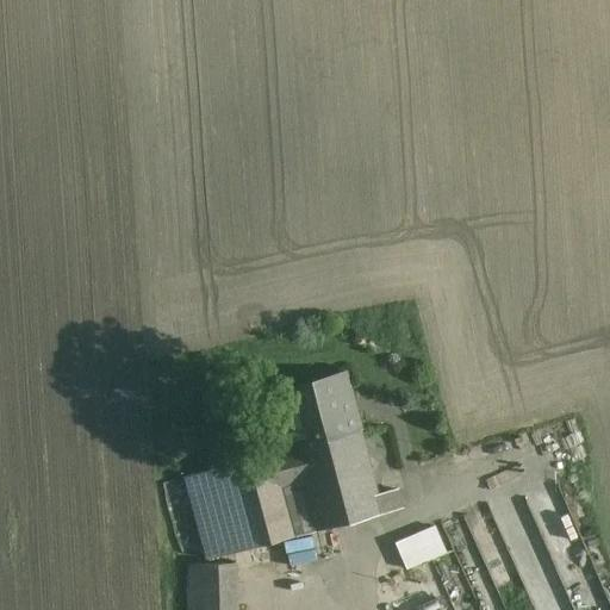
[(343,375),(279,393),(294,450),(359,434),(343,375)]
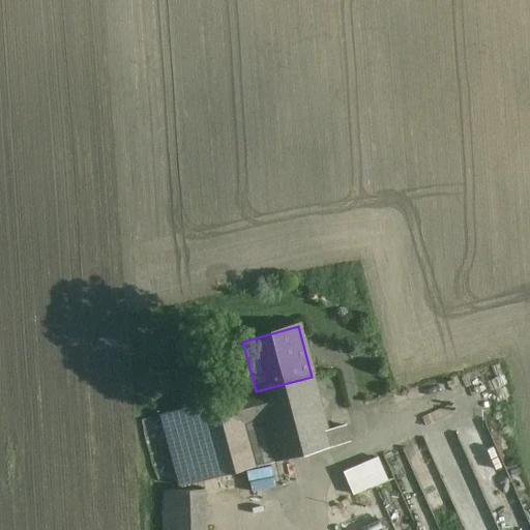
[(235,395),(196,406),(215,477),(350,442),(346,425),(326,431),(312,377),(256,391),(236,396),(235,395)]
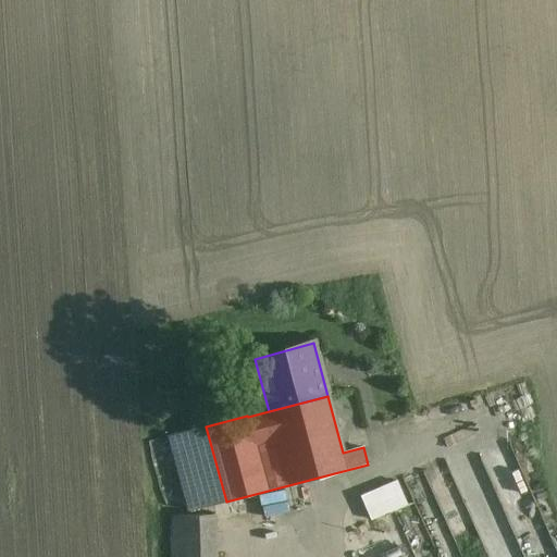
[(206,426),(169,436),(188,511),(226,502),(206,426)]
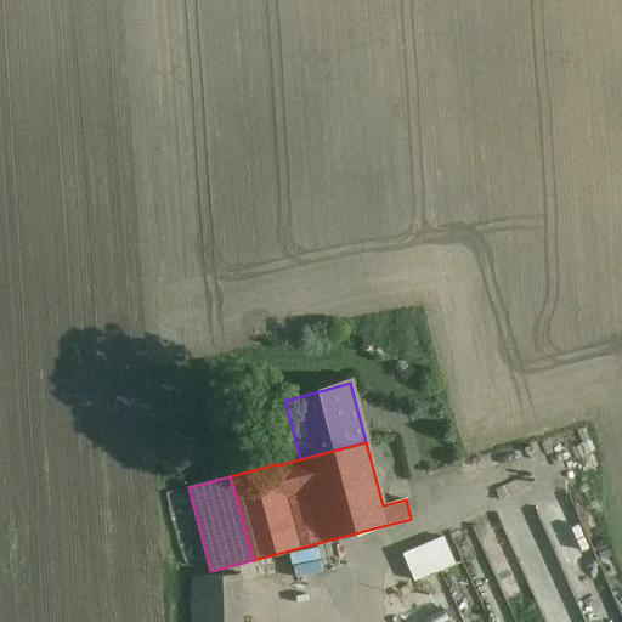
[(621,621),(621,610),(578,505),(580,524),(589,546),(576,552),(571,541),(554,547),(538,507),(520,509),(504,516),(505,525),(525,572),(526,582),(542,581),(546,604),(552,621),(565,621),(582,616),(582,615),(584,621),(621,621)]
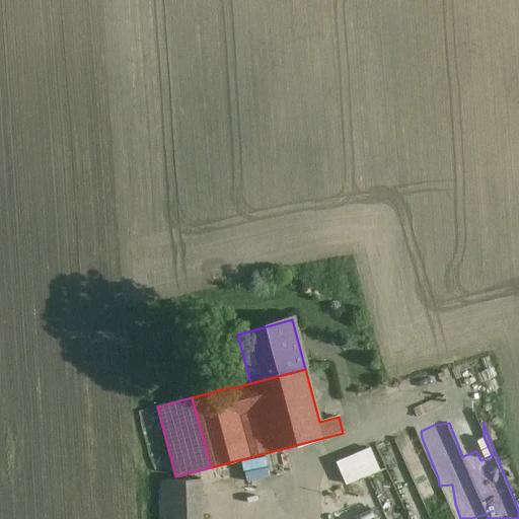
[(369,448),(336,462),(346,485),(367,475),(378,470),(369,448)]
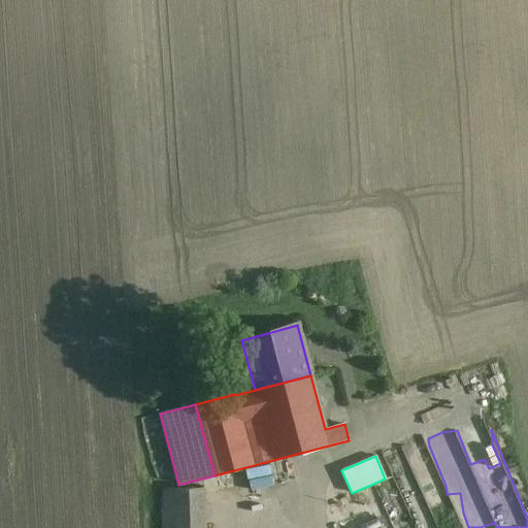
[(203,488),(163,489),(163,513),(203,510),(203,488)]
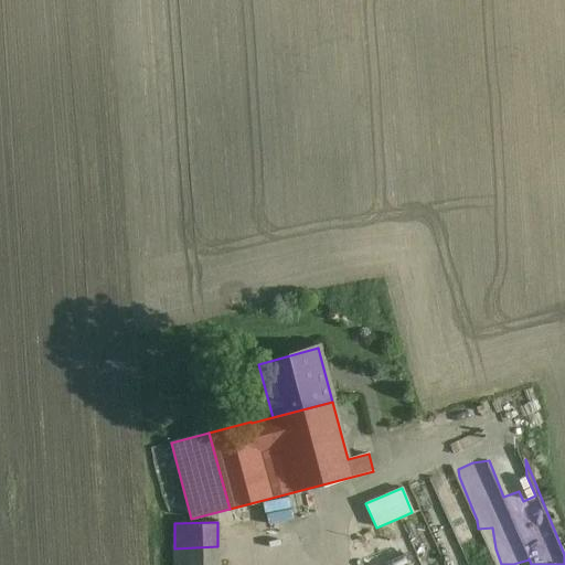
[(365,545),(360,541),(353,543),(352,550),(358,554),(364,552),(365,545)]
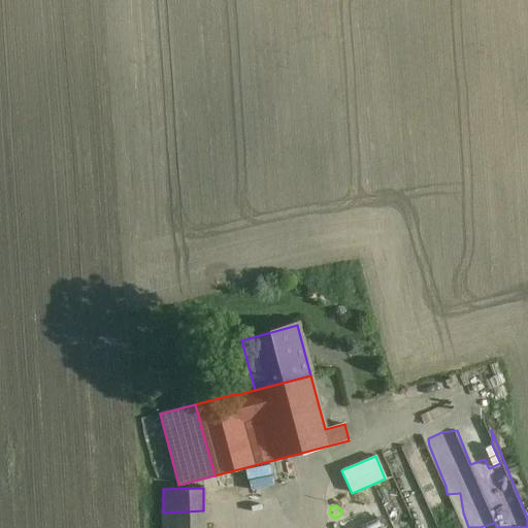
[(203,527),(203,510),(163,513),(163,527),(203,527)]
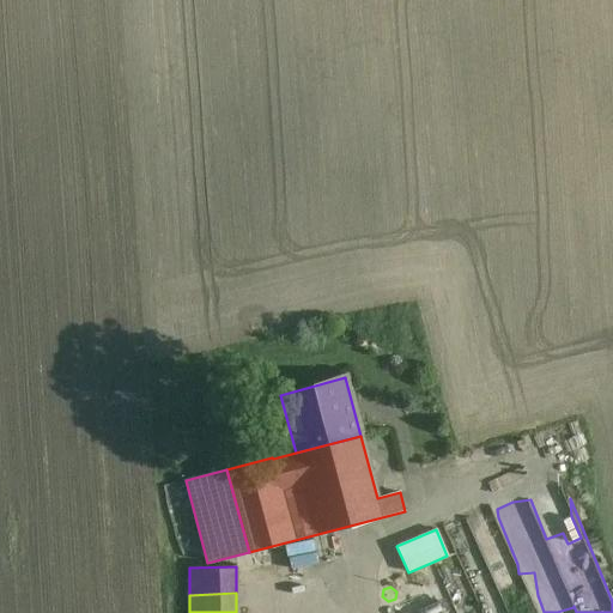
All buildings are outlined.
